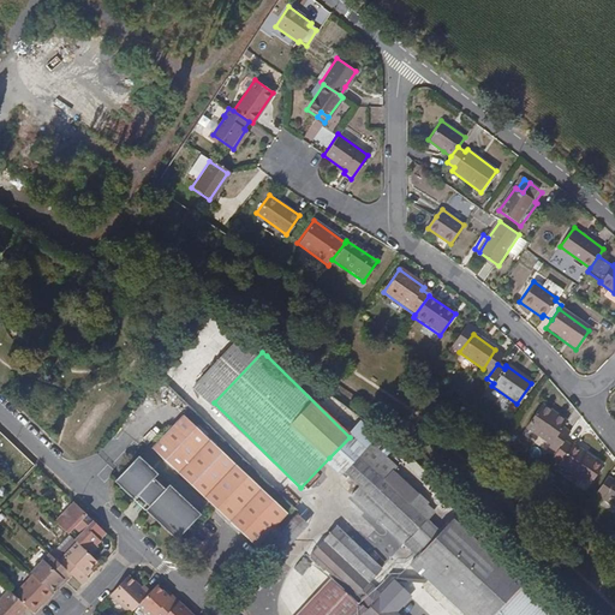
[(562,443),(563,441),(556,436),(561,430),(565,424),(541,407),(525,429),(549,446),(545,452),(553,458),(562,443)]
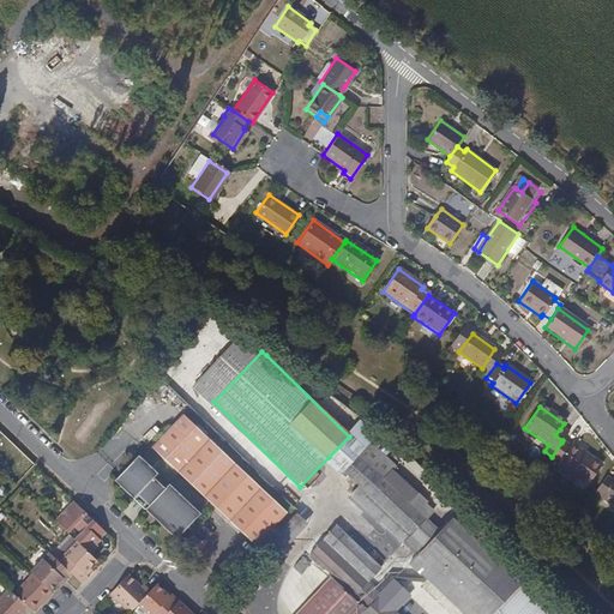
[(258,547),(288,513),(185,415),(154,447),(258,547)]
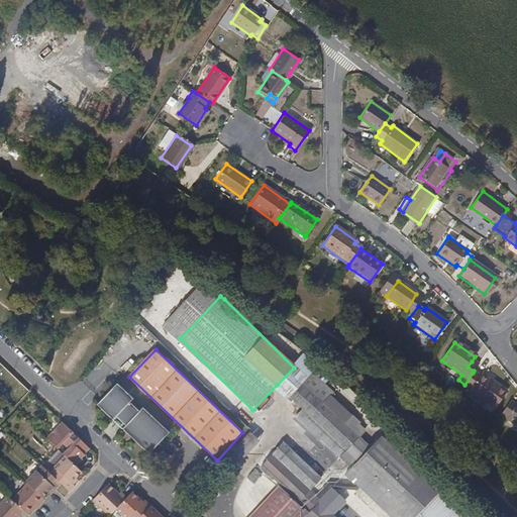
[(474,371),(478,366),(472,362),(468,367),(474,371)]
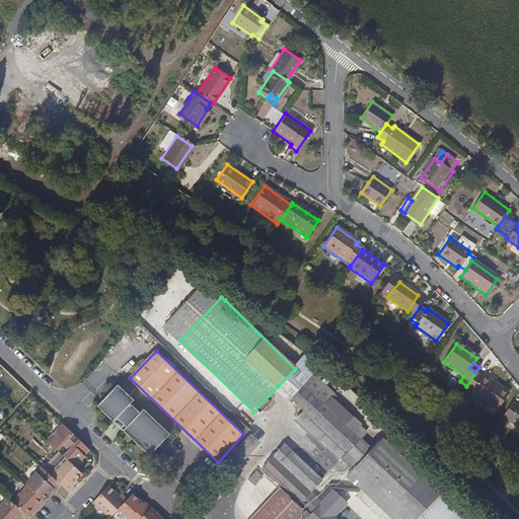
[(278,386),(289,397),(306,379),(295,369),(278,386)]
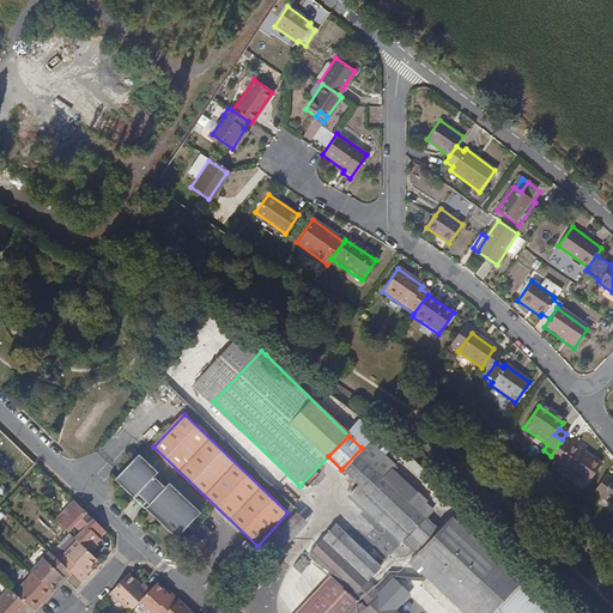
[(568,447),(560,442),(551,456),(548,460),(556,465),(557,463),(587,485),(600,466),(570,444),(568,447)]
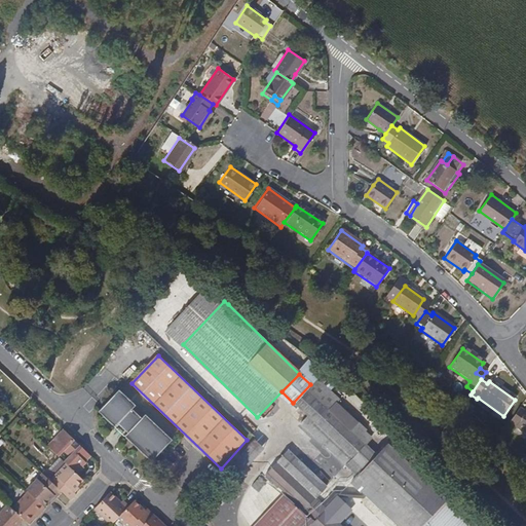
[(310,384),(293,403),(294,404),(308,390),(311,386),(310,385),(310,384)]
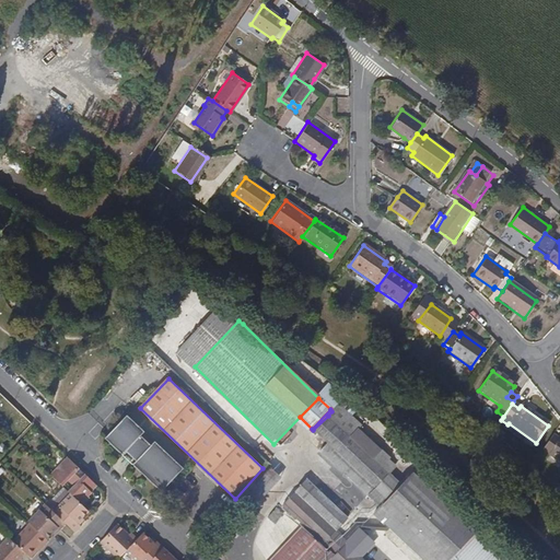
[(163,492),(185,469),(156,441),(152,445),(143,436),(147,433),(128,415),(105,438),(124,455),(127,451),(137,461),(132,464),(163,492)]
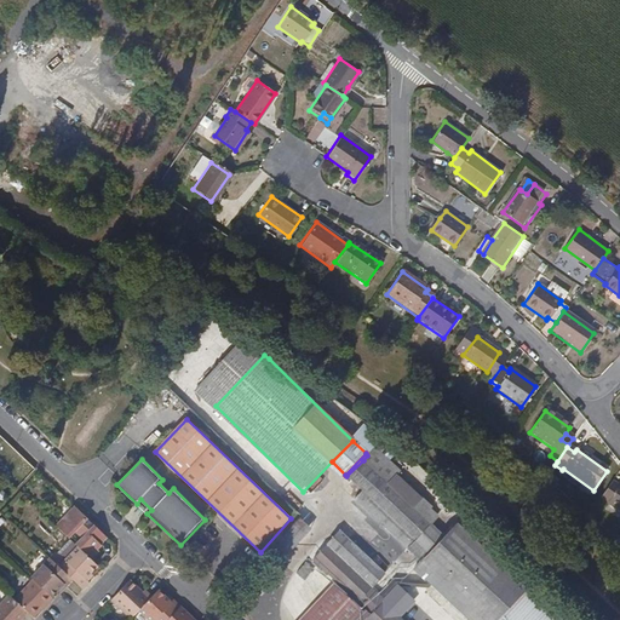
[(431,528),(363,460),(346,476),(363,493),(356,500),(407,552),(431,528)]
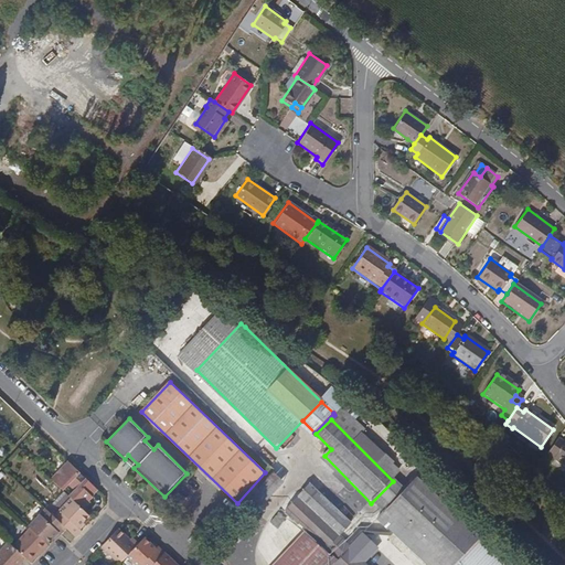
[(556,439),(547,452),(554,457),(553,459),(564,467),(564,440),(564,441),(563,444),(556,439)]
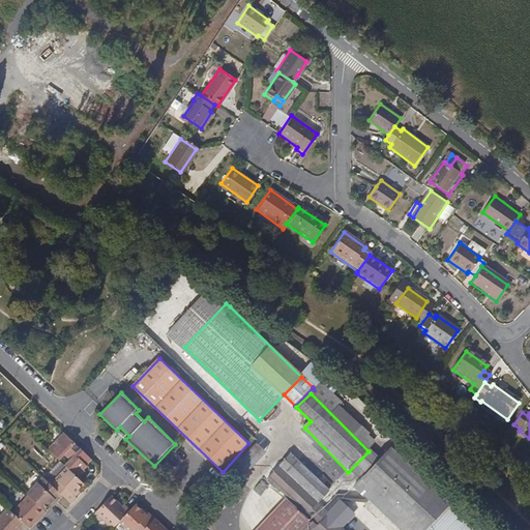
[(88,466),(93,460),(65,432),(50,449),(60,460),(64,464),(75,474),(85,464),(88,466)]
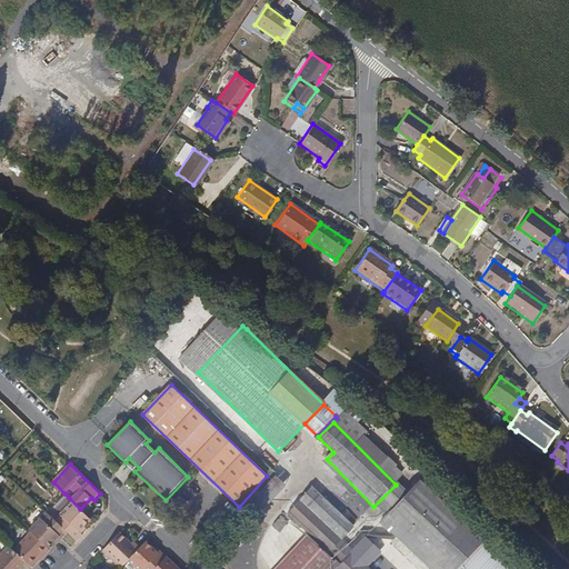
[(396,485),(373,507),(386,518),(420,485),(408,472),(396,485)]
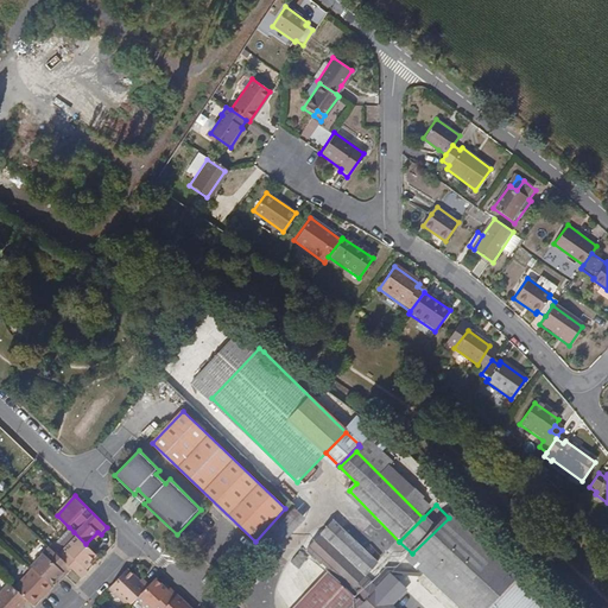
[(297,511),(296,511),(276,531),(287,542),(306,521),(297,511)]
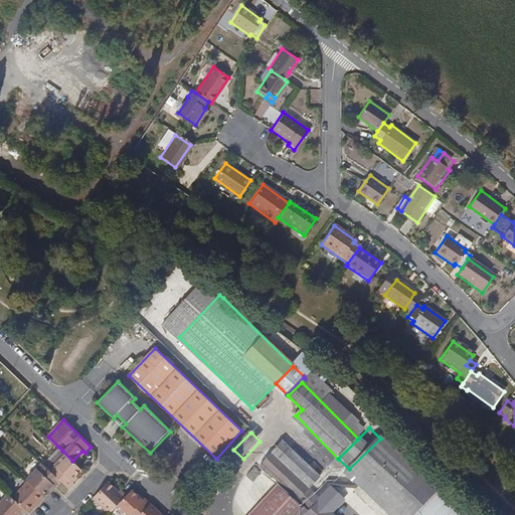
[(380,439),(349,469),(343,474),(352,483),(357,478),(387,508),(417,477),(380,439)]
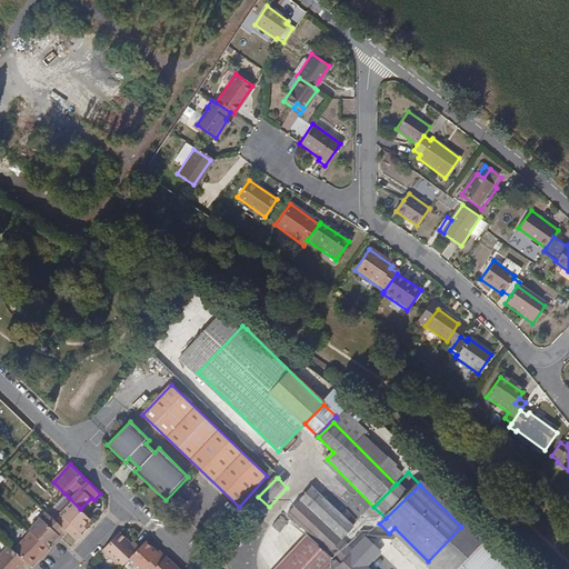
[(305,539),(303,540),(332,568),(363,568),(377,556),(363,542),(349,556),(343,550),(337,543),(351,529),(311,489),(287,515),(326,553),(323,557),(305,539)]
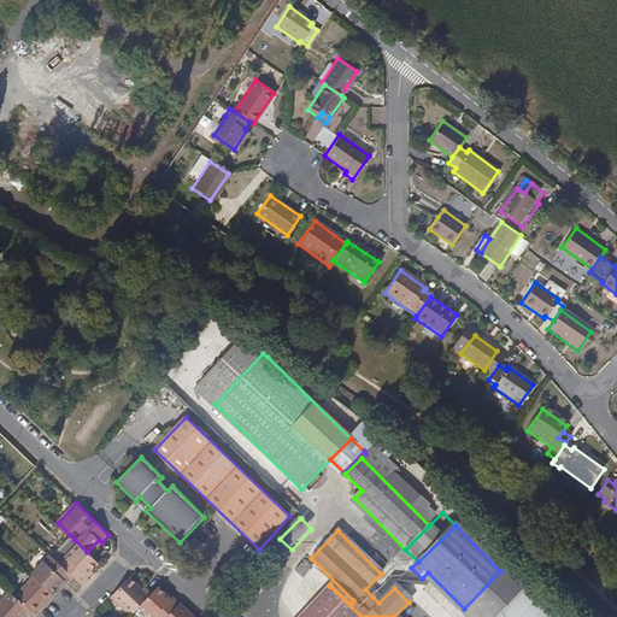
[(275,566),(292,550),(280,539),(264,557),(275,566)]
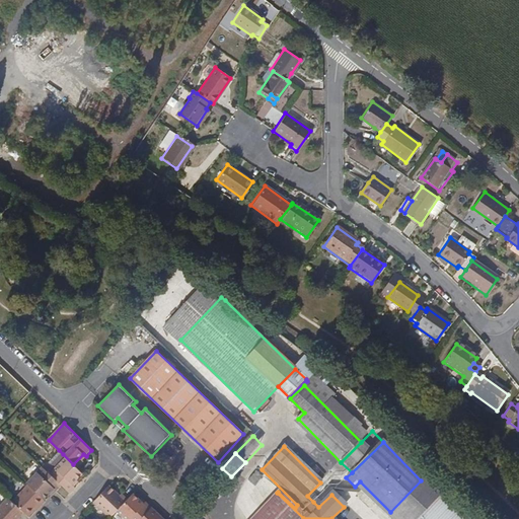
[(73,464),(63,454),(53,464),(59,470),(53,476),(62,486),(71,494),(77,488),(75,487),(73,485),(78,479),(83,473),(78,468),(73,464)]
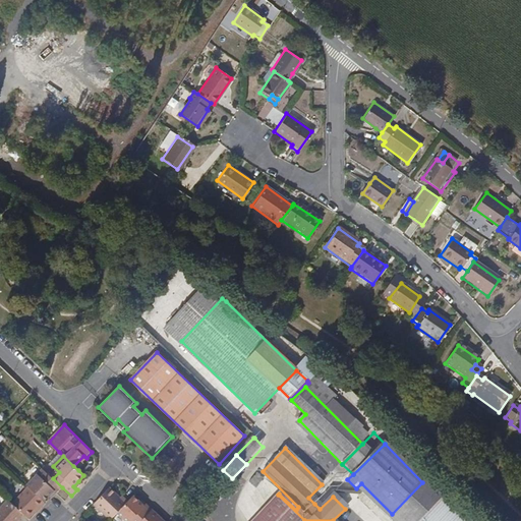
[(83,461),(87,458),(83,456),(73,466),(78,470),(84,462),(83,461)]
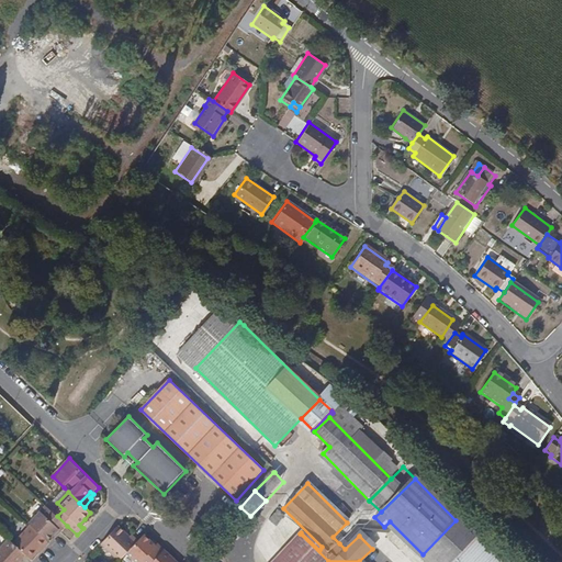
[(62,532),(67,526),(57,516),(46,506),(30,524),(31,525),(48,541),(55,535),(59,530),(62,532)]
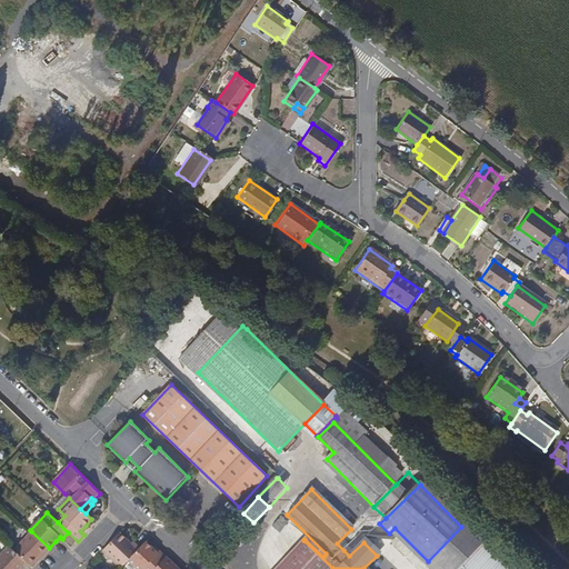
[(503,568),(461,527),(428,561),(436,568),(503,568)]
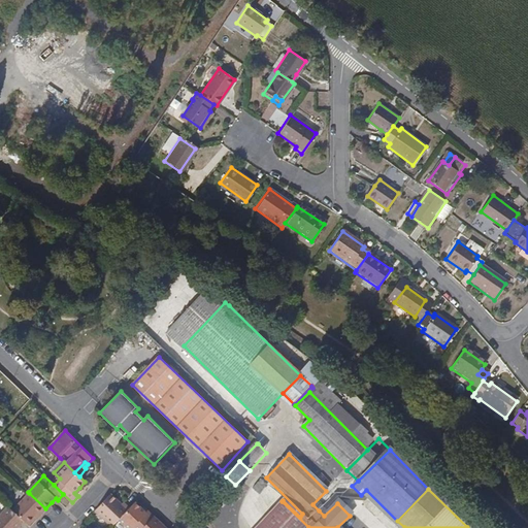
[(366,501),(391,526),(397,521),(366,490),(361,495),(362,496),(366,501)]
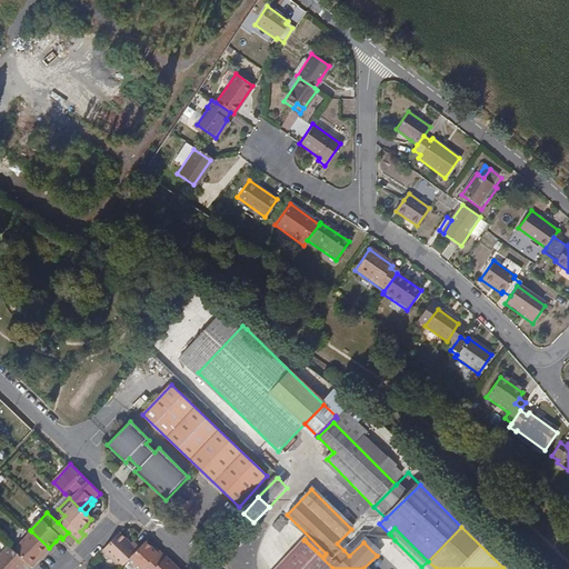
[(49,548),(31,531),(15,550),(28,563),(32,567),(39,559),(42,556),(45,557),(51,550),(49,548)]
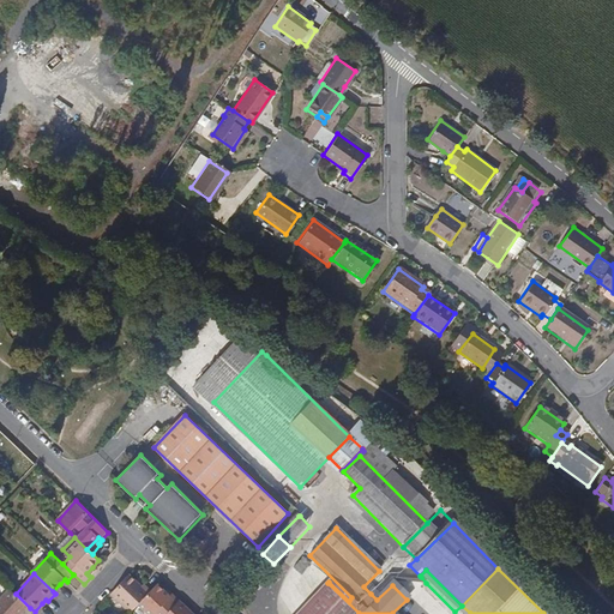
[(386,578),(371,594),(377,600),(392,585),(423,584),(426,583),(421,577),(386,578)]
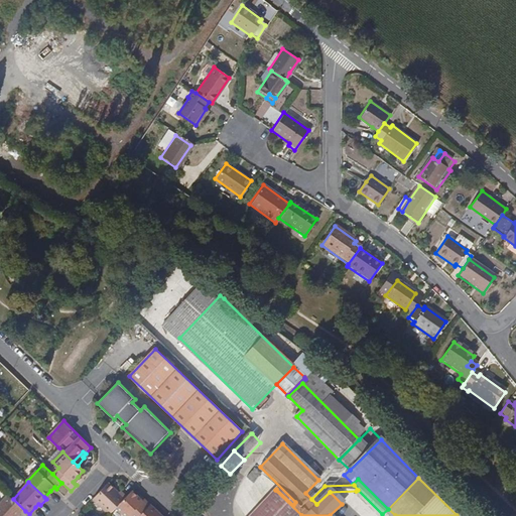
[(94,500),(111,515),(116,510),(128,497),(122,492),(120,493),(112,487),(107,487),(94,500)]
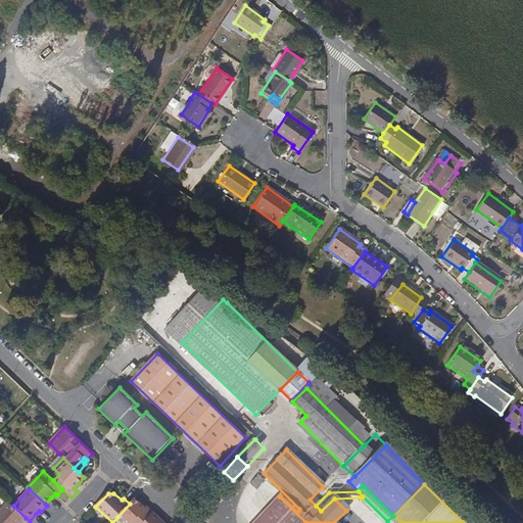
[(305,522),(279,496),(252,522),(305,522)]
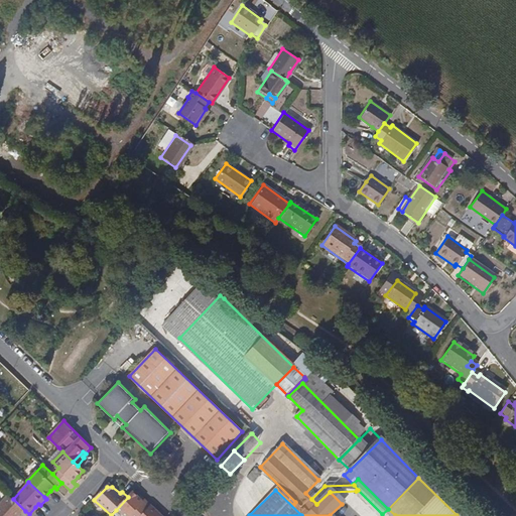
[(128,497),(116,510),(121,515),(141,515),(152,505),(145,499),(143,501),(138,497),(133,492),(128,497)]
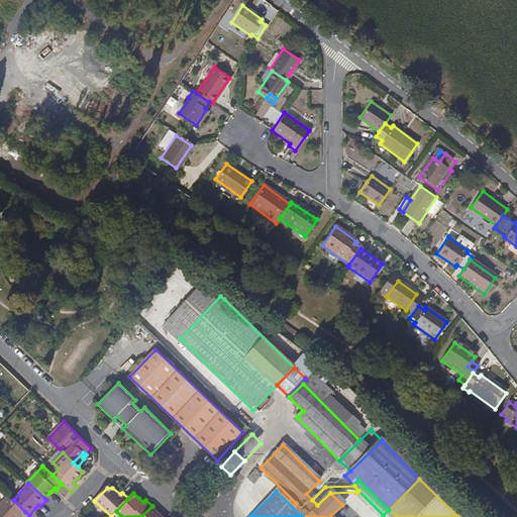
[(7,495),(0,502),(0,516),(19,516),(25,512),(13,500),(7,495)]
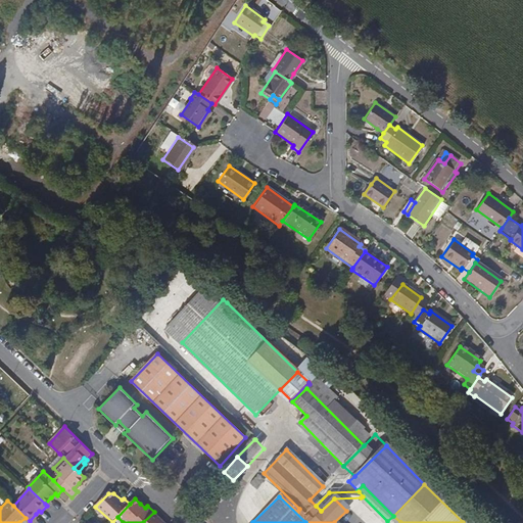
[(165,522),(154,512),(143,522),(165,522)]
